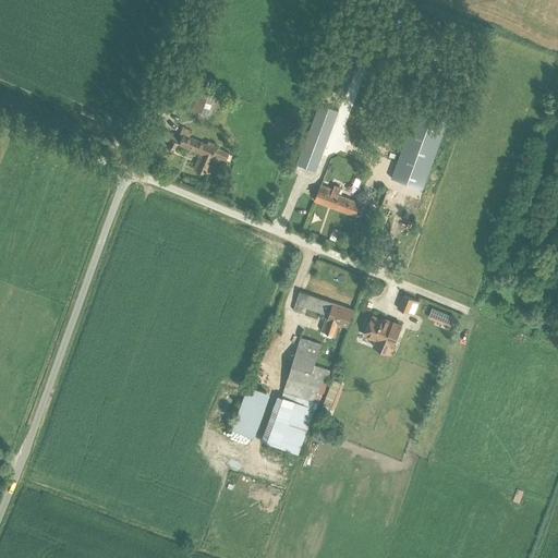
[(199,87),(201,86),(192,83),(189,92),(197,94),(198,92),(195,91),(197,86),(199,87)]
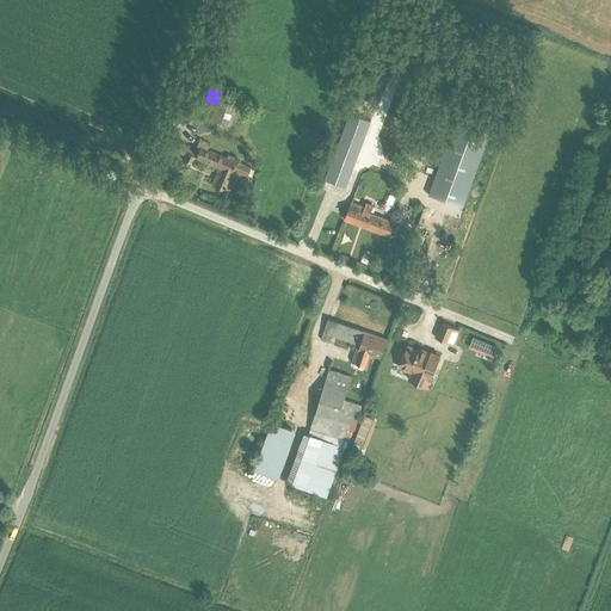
[(217,100),(216,103),(210,118),(226,125),(235,100),(220,94),(218,96),(216,94),(214,99),(217,100)]
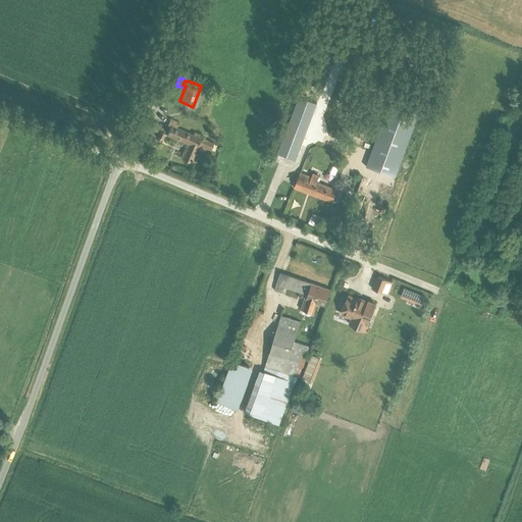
[(299,96),(278,153),(297,159),(318,103),(299,96)]
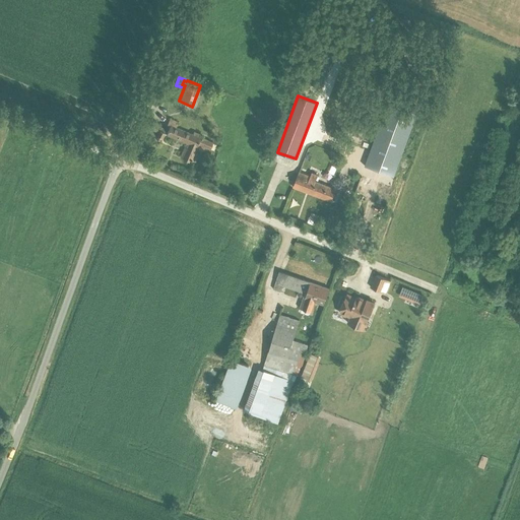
[(390,98),(366,166),(394,176),(419,108),(390,98)]
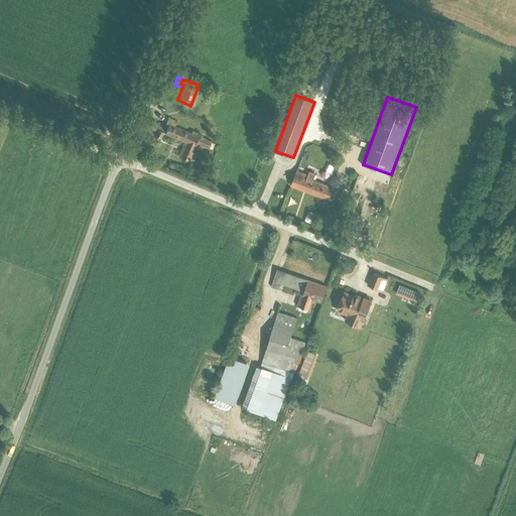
[(203,136),(169,123),(163,136),(186,145),(179,163),(190,167),(203,136)]
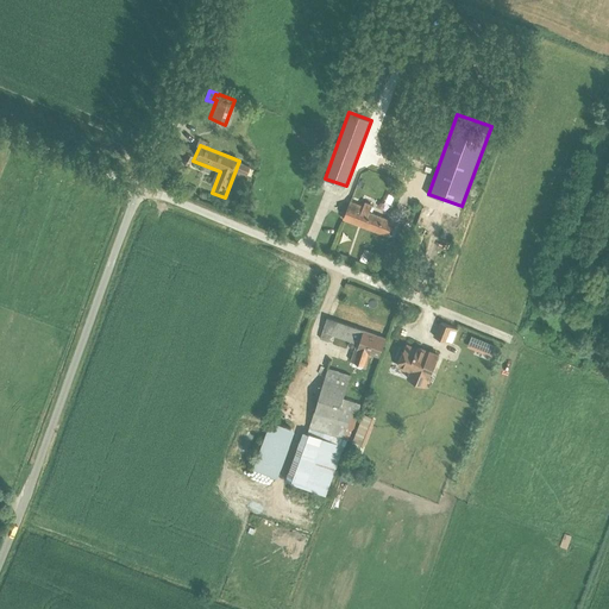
[(399,224),(359,206),(352,221),(391,239),(399,224)]
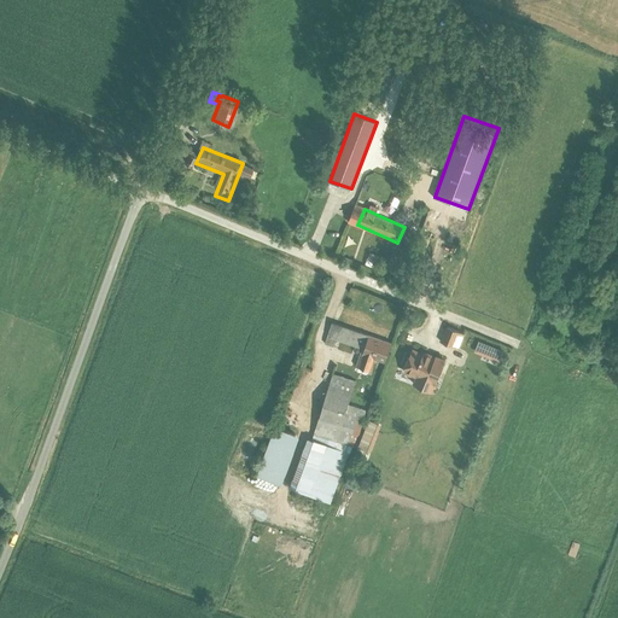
[(332,322),(325,343),(334,347),(337,339),(362,349),(356,366),(359,367),(356,372),(368,375),(369,371),(371,371),(374,359),(385,362),(392,343),(332,322)]
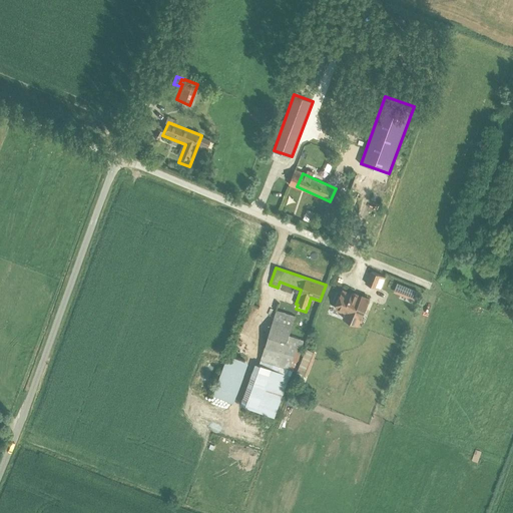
[(372,271),(367,283),(381,289),(386,277),(372,271)]
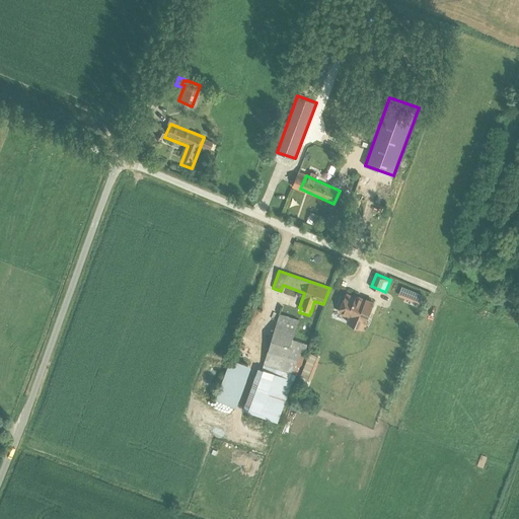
[(340,301),(338,307),(340,308),(339,311),(350,316),(347,322),(363,328),(374,302),(366,298),(366,300),(356,296),(355,297),(347,294),(345,299),(342,298),(340,301)]
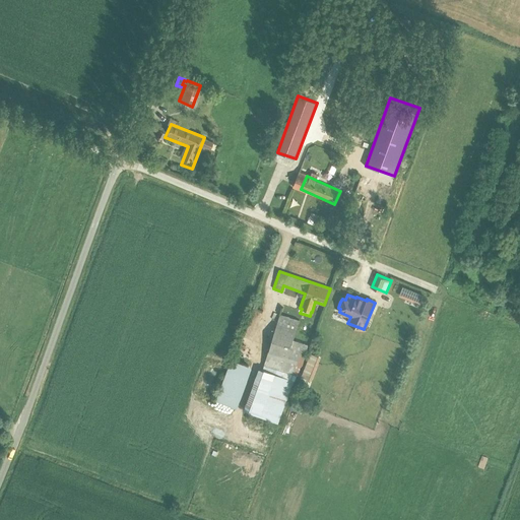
[(299,374),(306,351),(311,337),(307,335),(308,333),(306,332),(309,323),(280,314),(263,370),(259,368),(245,409),(278,423),(295,380),(296,380),(298,375),(299,376),(299,374)]
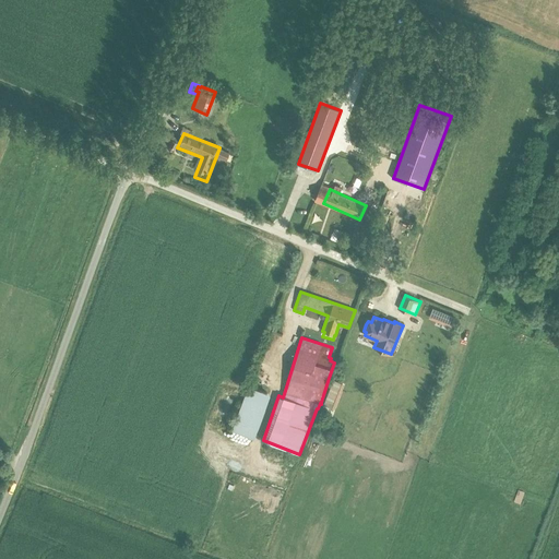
[(249,385),(233,429),(256,438),(271,394),(249,385)]
